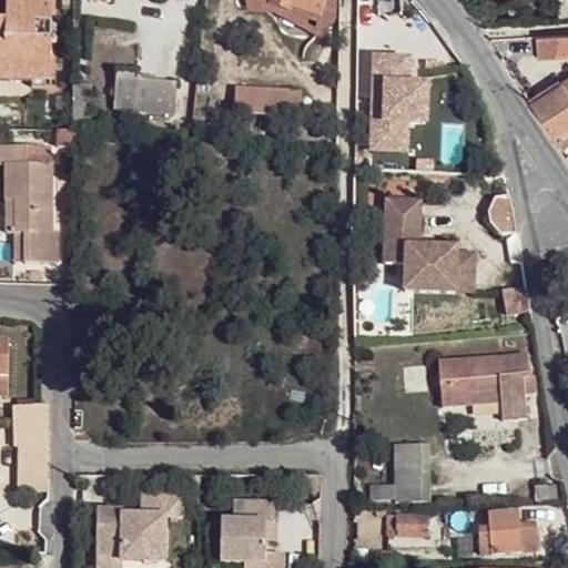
[(7,40),(7,73),(51,73),(51,40),(46,40),(46,23),(51,23),(51,0),(7,0),(7,4),(7,21),(21,21),(21,40),(7,40)]
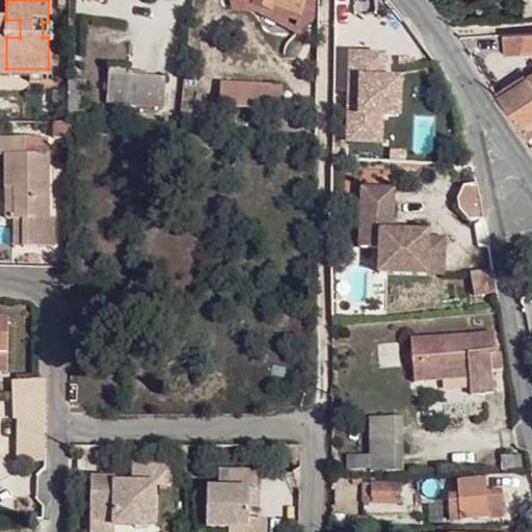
[(251,0),(250,6),(299,22),(301,15),(315,19),(315,0),(314,0),(251,0)]
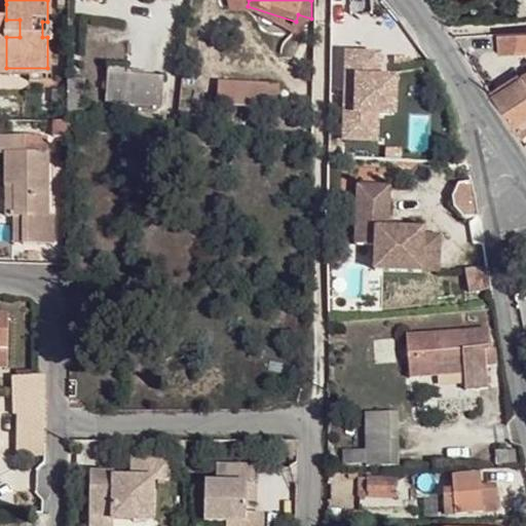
[(0,75),(6,76),(6,68),(6,37),(20,37),(20,20),(6,20),(0,20),(0,75)]
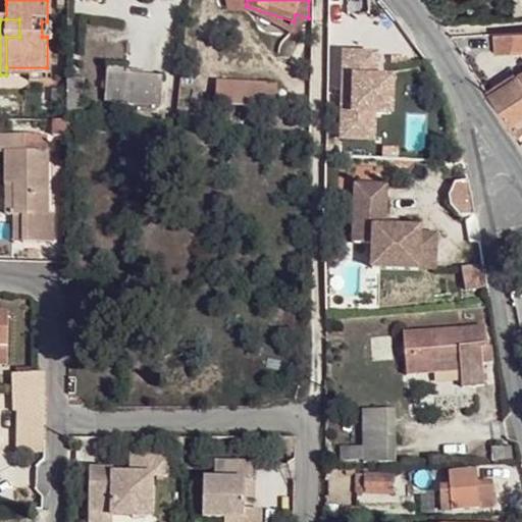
[(521,33),(493,34),(494,52),(521,50),(521,33)]
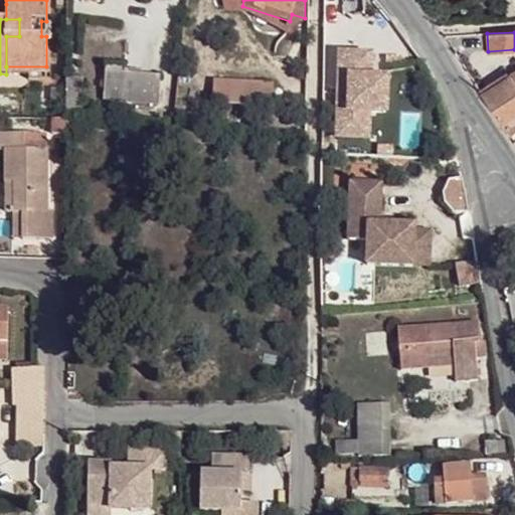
[(370,55),(340,55),(338,137),(367,138),(368,112),(385,113),(386,79),(377,79),(369,78),(370,55)]
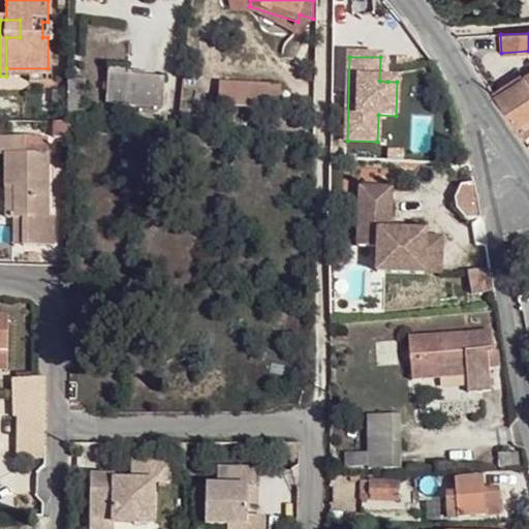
[(389,57),(380,57),(379,81),(387,82),(389,57)]
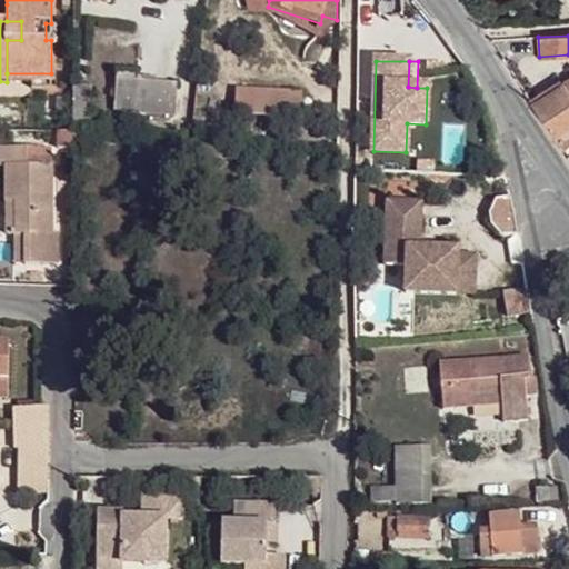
[(116,73),(115,112),(176,115),(177,83),(137,81),(137,75),(116,73)]
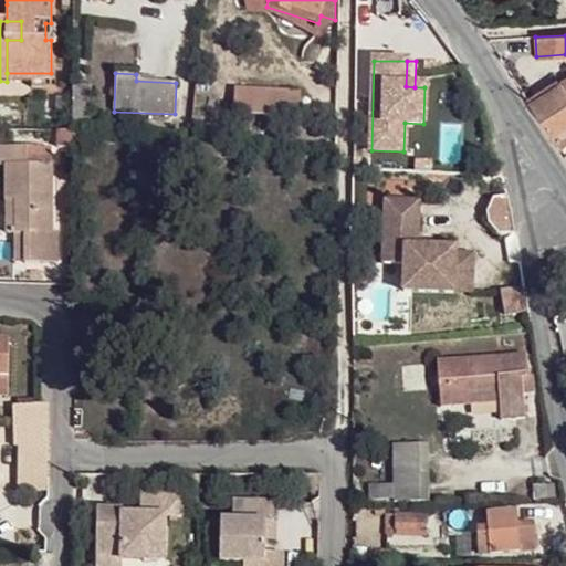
[(565,80),(530,104),(551,136),(565,125),(565,80)]
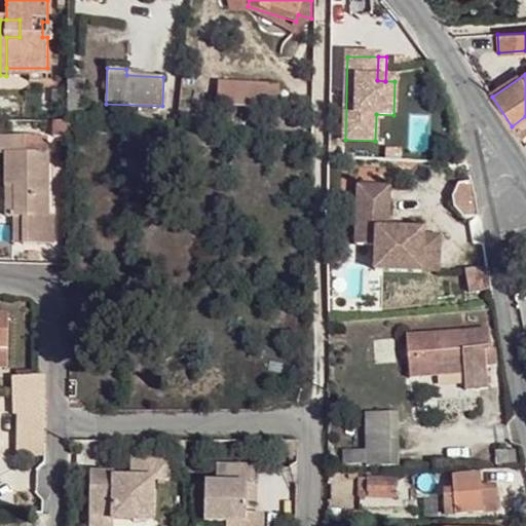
[(67,121),(67,123),(76,122),(76,109),(83,109),(83,79),(68,79),(67,121)]
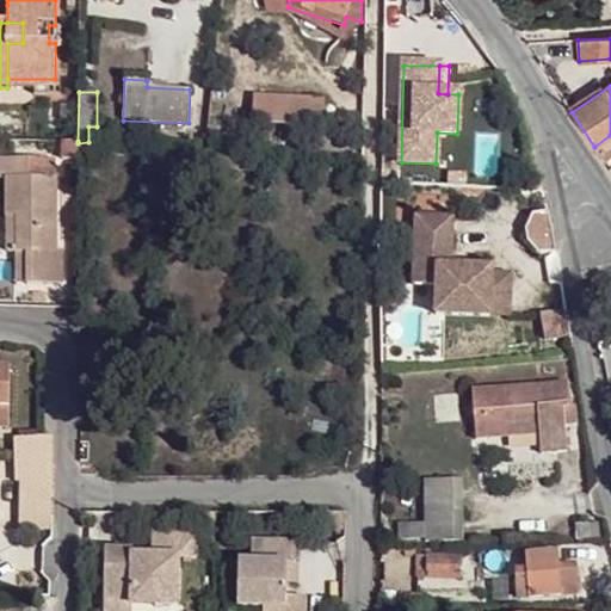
[(253,96),(252,123),(326,127),(327,99),(253,96)]
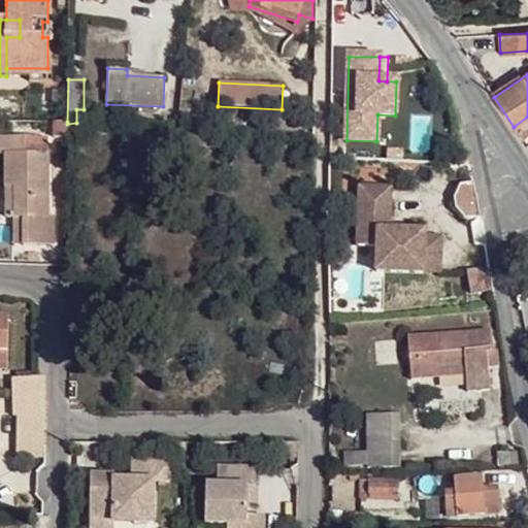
[(527,117),(514,127),(522,138),(527,134),(527,117)]
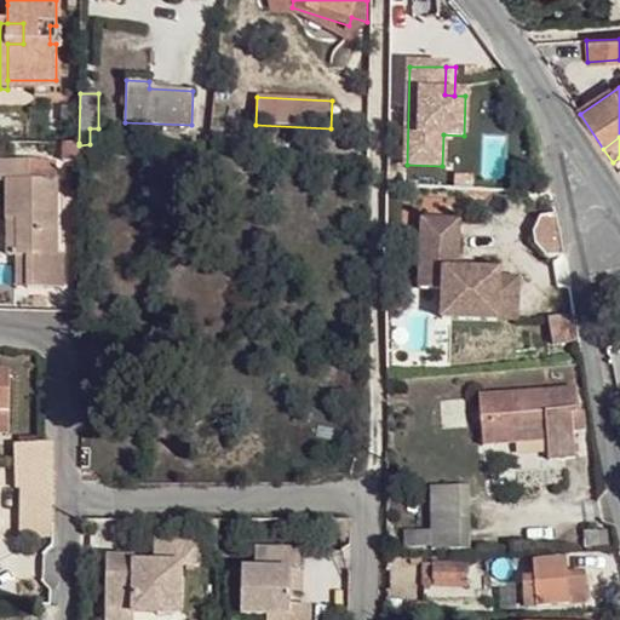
[(27,256),(27,288),(64,288),(63,254),(57,254),(57,181),(42,181),(42,161),(0,161),(0,181),(5,182),(5,201),(5,220),(16,220),(17,256),(27,256)]
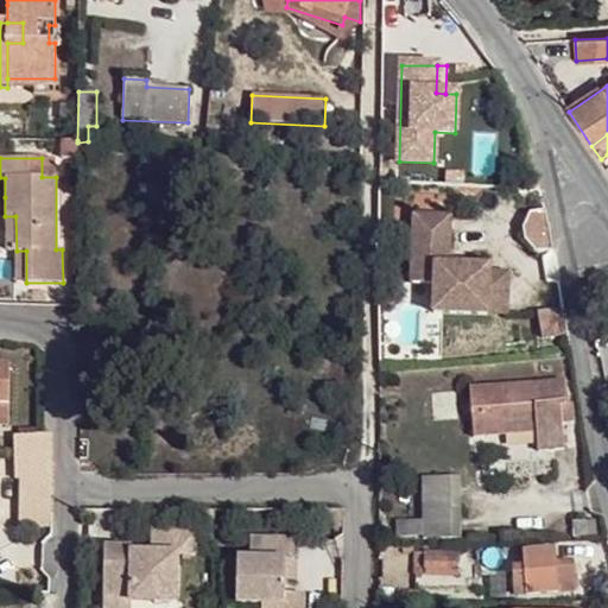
[(520,216),(526,242),(536,253),(553,251),(545,211),(520,216)]
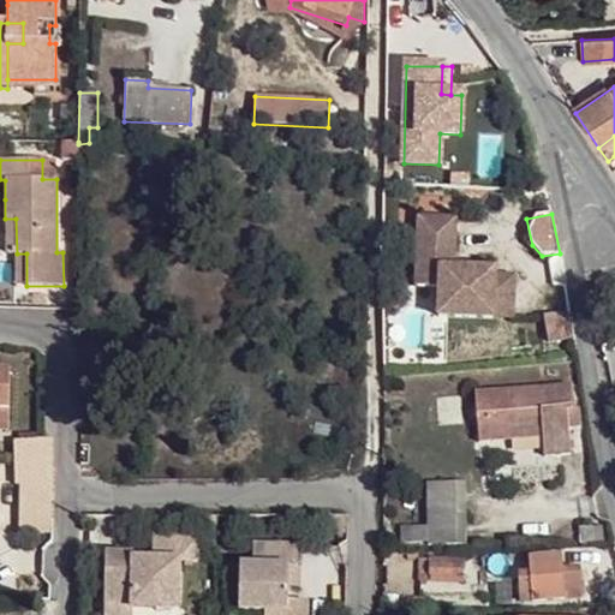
[(6,254),(17,254),(16,219),(5,219),(6,254)]
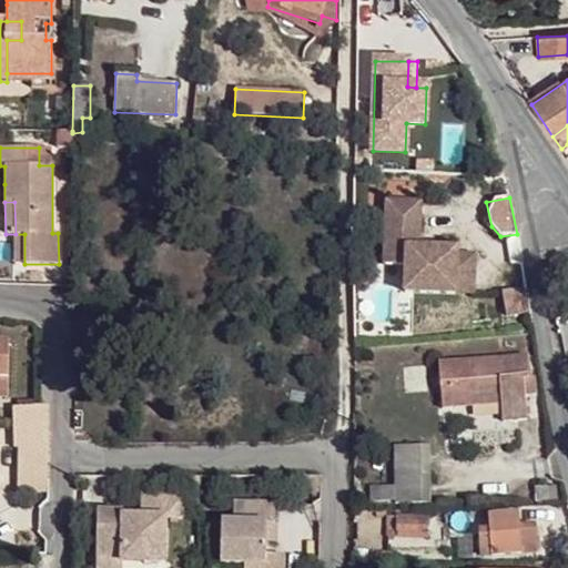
[(393,202),(392,213),(426,214),(426,203),(393,202)]
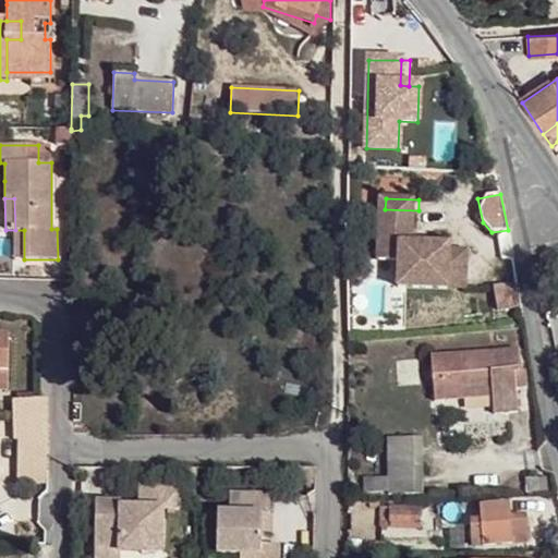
[(419,210),(385,209),(384,262),(399,262),(398,289),(447,290),(447,282),(448,252),(449,244),(417,243),(419,210)]
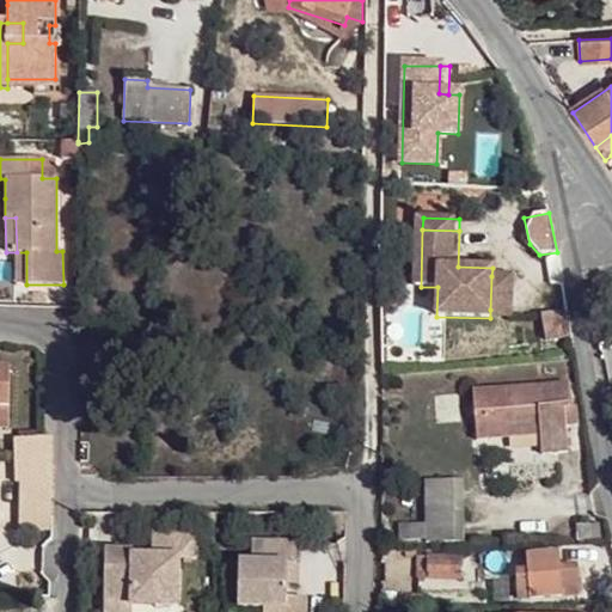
[(17,252),(17,285),(26,285),(26,252),(17,252)]
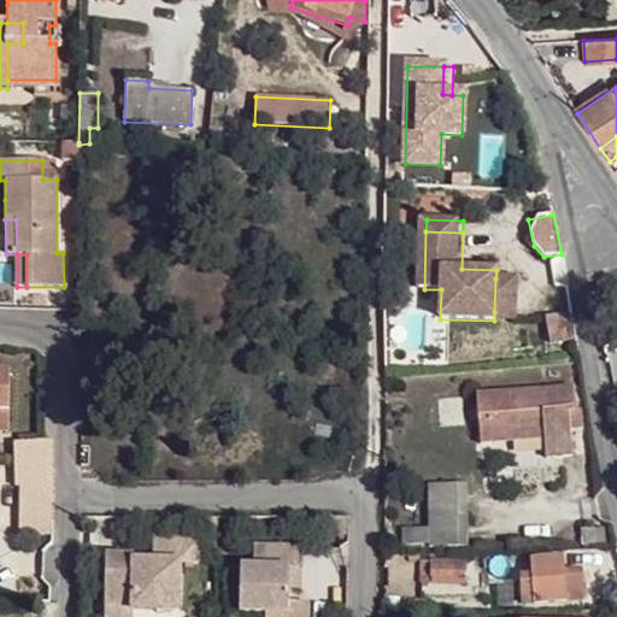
[(511,280),(495,278),(494,312),(510,312),(511,280)]
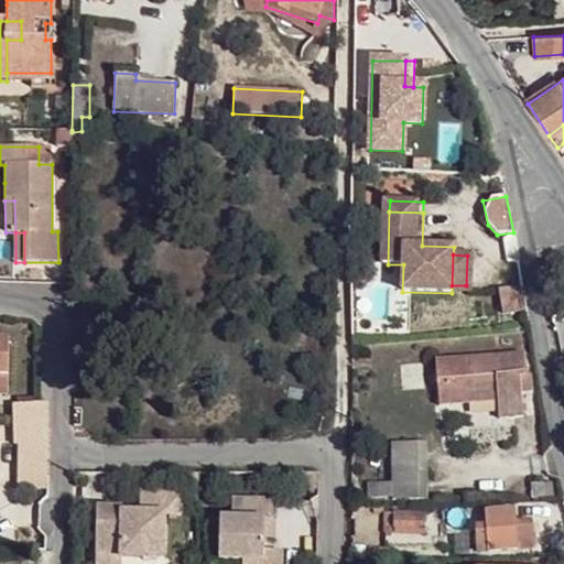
[(498,292),(502,315),(527,311),(522,288),(498,292)]
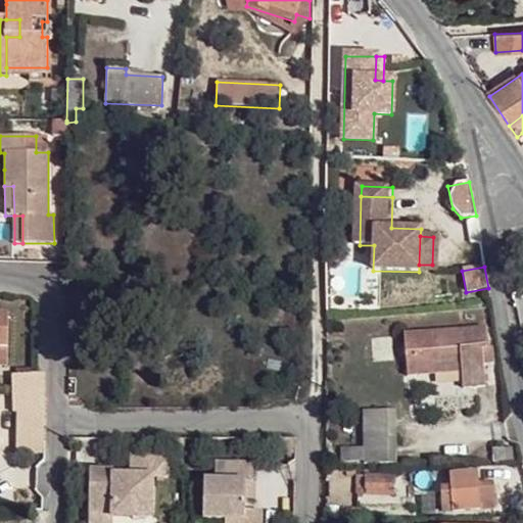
[(403,336),(408,377),(429,375),(427,359),(461,355),(462,372),(463,388),(485,385),(483,364),(494,363),(492,348),(487,348),(485,329),(403,336)]
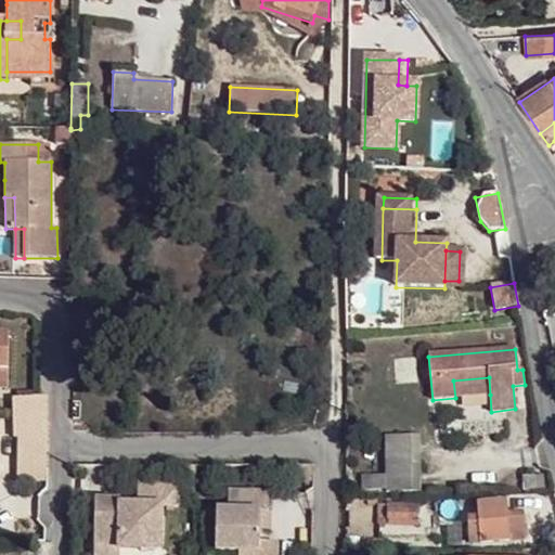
[(453,381),(455,398),(490,395),(489,377),(453,381)]
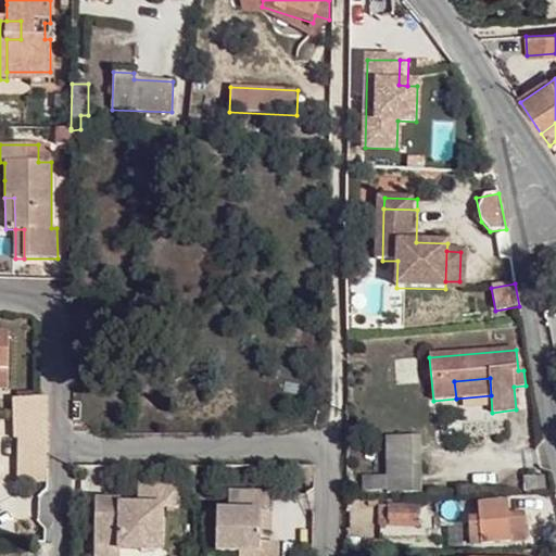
[(49,439),(47,397),(39,397),(13,399),(15,439),(19,439),(19,466),(48,466),(49,439)]
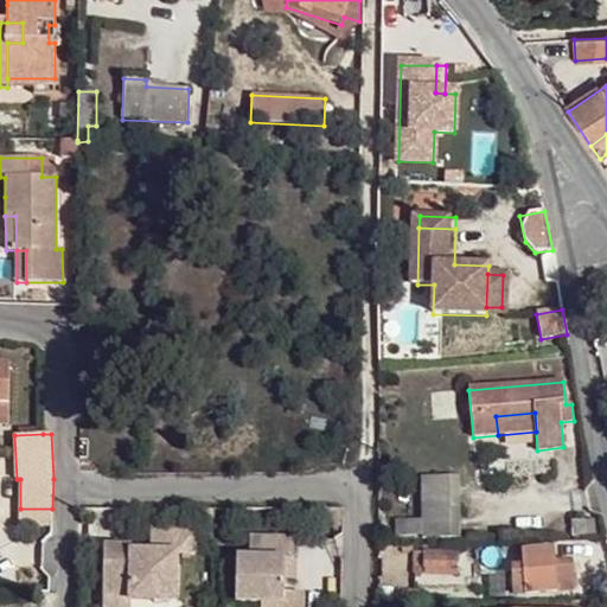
[(395,521),(395,536),(421,536),(421,540),(460,538),(459,477),(421,478),(421,519),(395,521)]
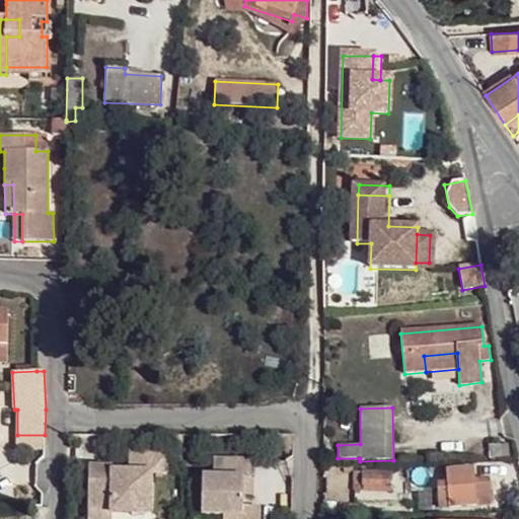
[(500,444),(489,445),(490,459),(502,458),(500,444)]
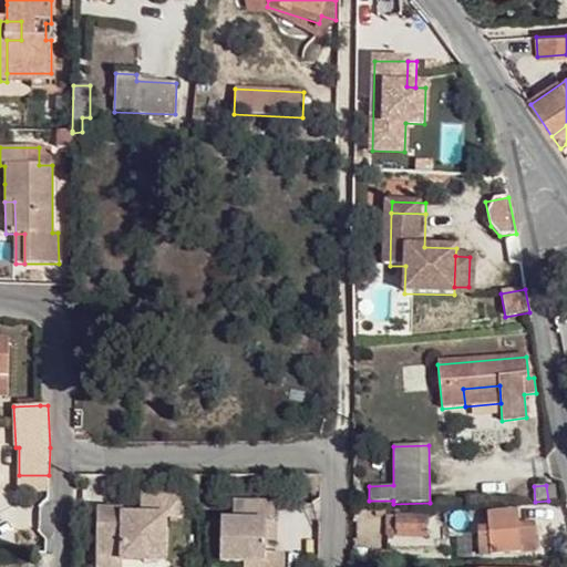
[(96,511),(95,562),(121,563),(121,556),(144,556),(144,563),(165,564),(166,518),(183,518),(184,496),(141,495),(141,516),(133,517),(133,526),(123,526),(123,516),(123,515),(123,512),(96,511)]
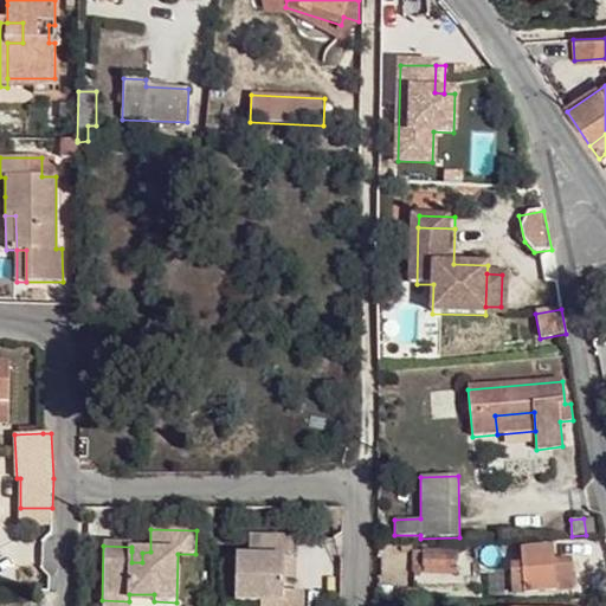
[(294,537),(249,536),(249,558),(236,558),(236,601),(260,601),(259,605),(302,605),(303,588),(283,588),(283,556),(292,556),(294,537)]
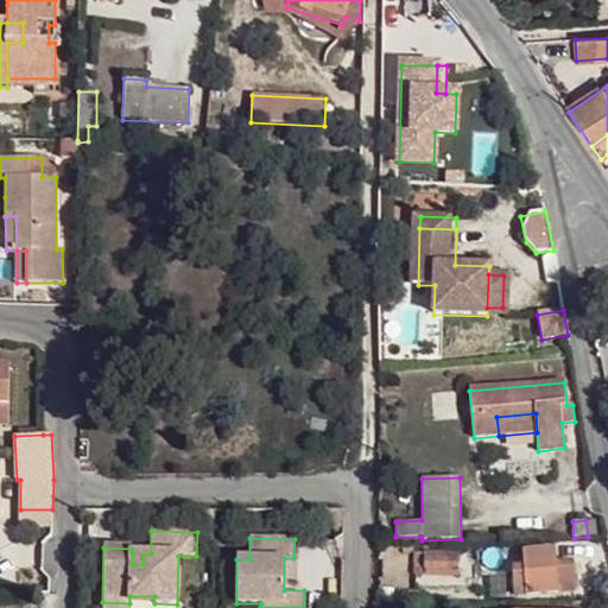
[(514,568),(515,596),(575,591),(572,562),(556,563),(555,549),(523,551),(524,567),(514,568)]
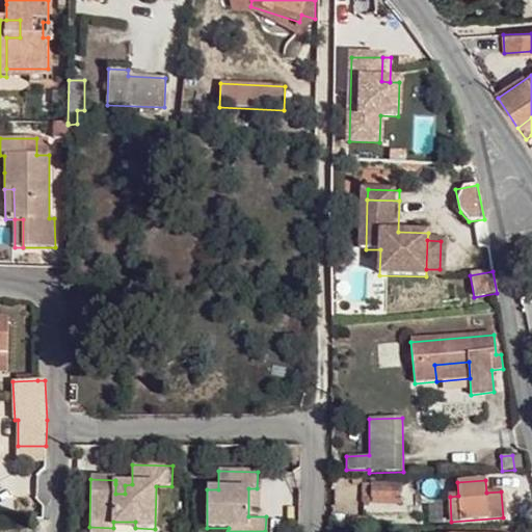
[(115,484),(115,494),(125,494),(125,485),(115,484)]
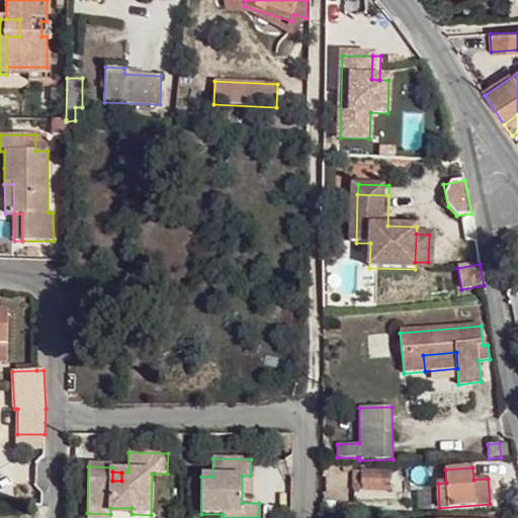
[(354,471),(353,489),(390,490),(390,472),(354,471)]
